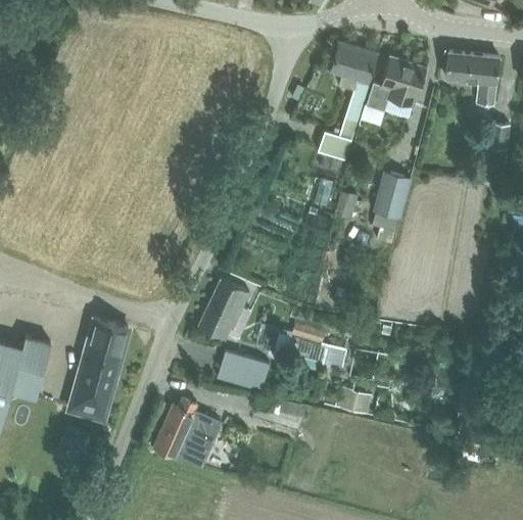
[(468,0),(493,9),(495,0),(468,0)]
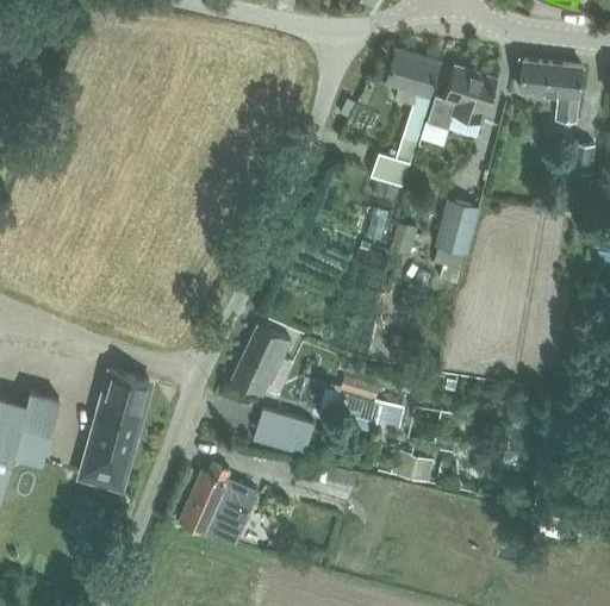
[(394,49),(384,85),(398,89),(394,100),(414,106),(403,139),(397,160),(410,166),(416,144),(441,63),(394,49)]
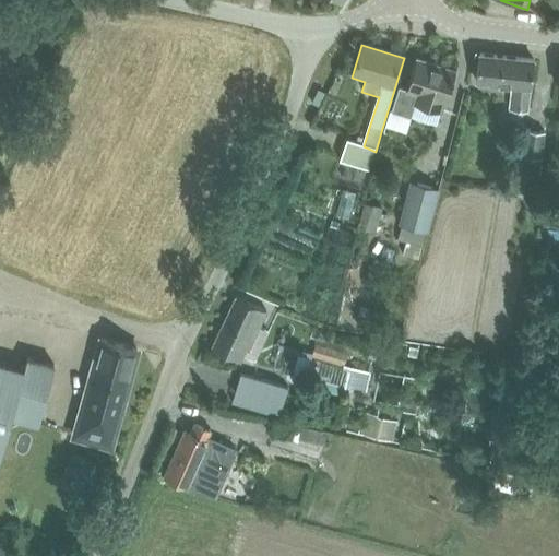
[(528,114),(531,84),(534,62),(479,57),(476,86),(510,90),(508,111),(528,114)]
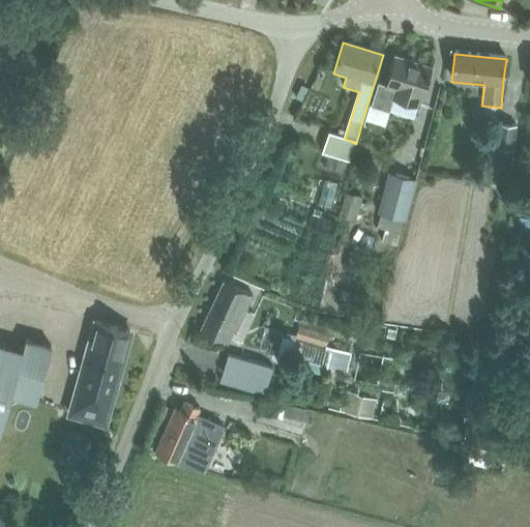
[(420,110),(424,92),(432,69),(395,58),(386,87),(378,85),(371,108),(390,114),(413,120),(417,109),(420,110)]
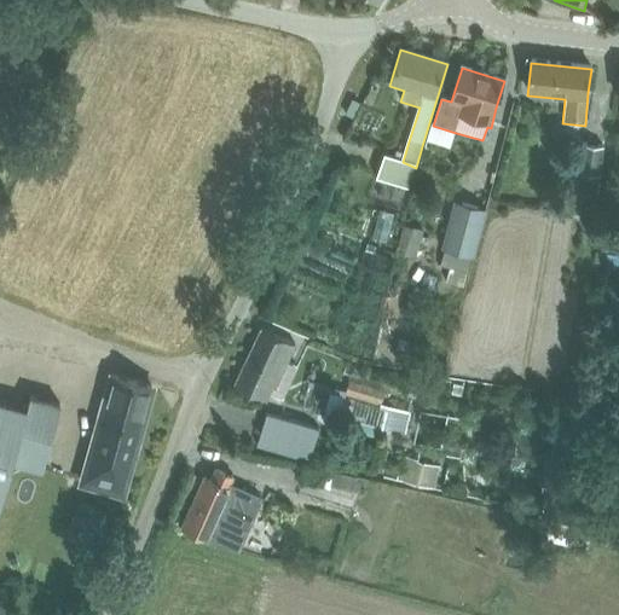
[(585,146),(582,175),(599,177),(602,149),(585,146)]
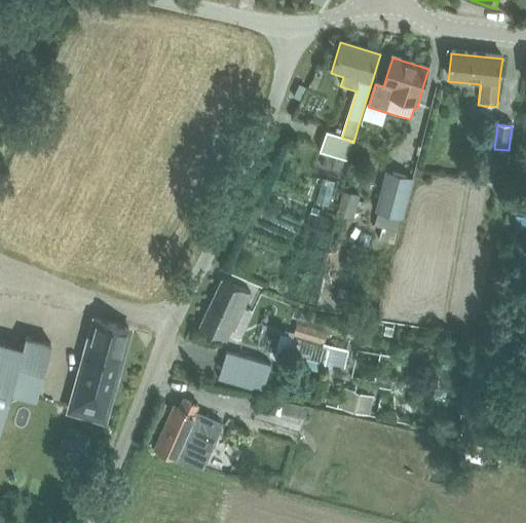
[(353,143),(326,133),(318,152),(347,162),(353,143)]
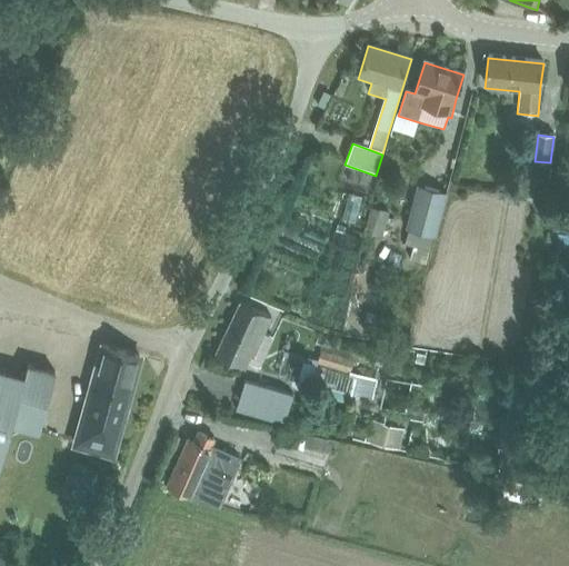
[(436,238),(447,195),(417,187),(406,231),(409,231),(405,246),(430,252),(433,237),(436,238)]
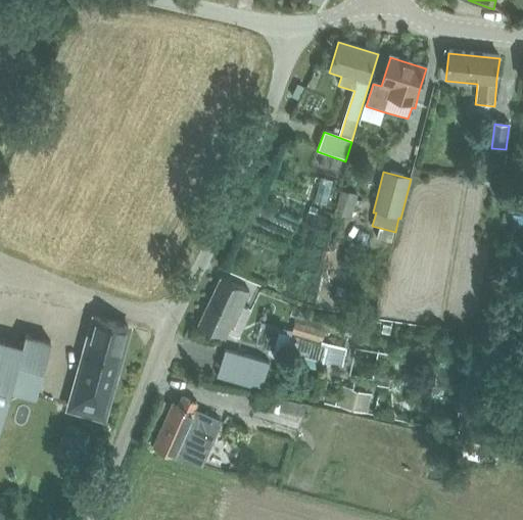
[(317,197),(326,198),(327,179),(318,178),(317,197)]
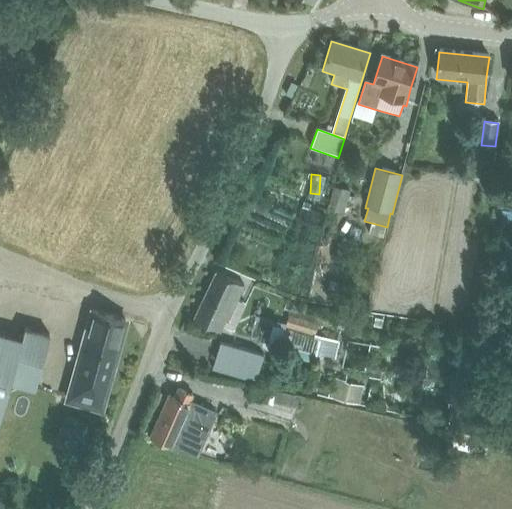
[(344,216),(351,192),(336,187),(330,205),(337,207),(335,213),(344,216)]
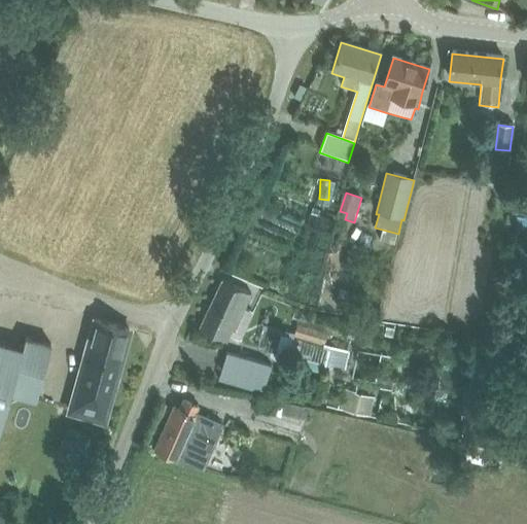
[(222,282),(200,330),(218,340),(224,342),(226,337),(239,343),(252,315),(243,310),(250,295),(241,291),(222,282)]
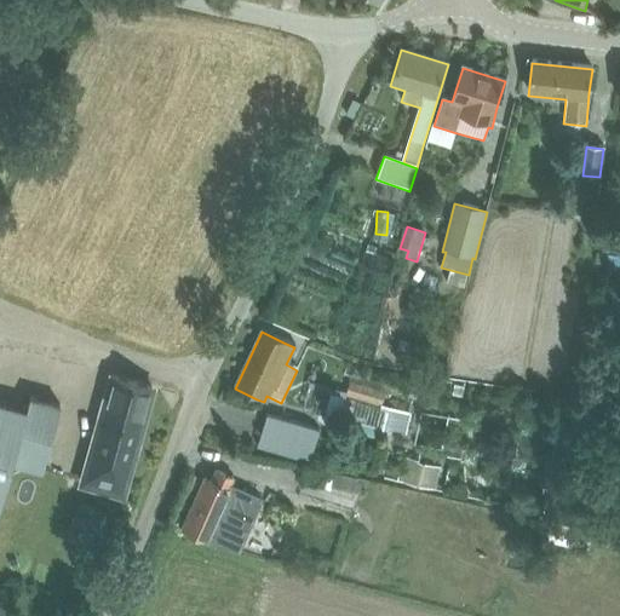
[(400,340),(395,363),(406,366),(411,343),(400,340)]
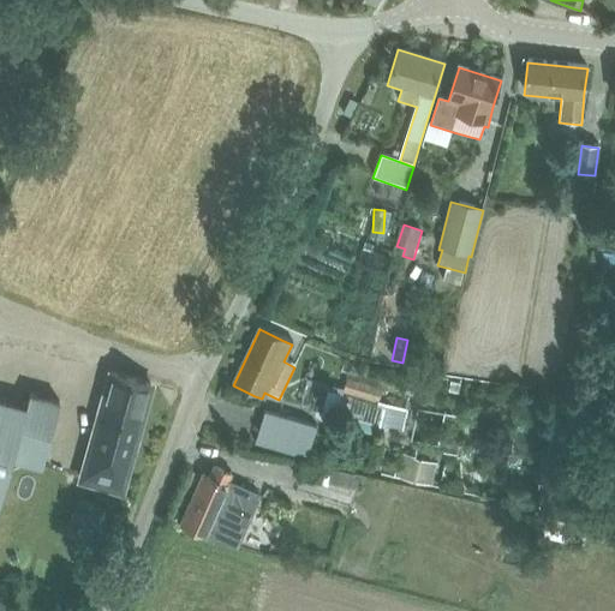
[(112,376),(82,481),(121,492),(151,387),(112,376)]
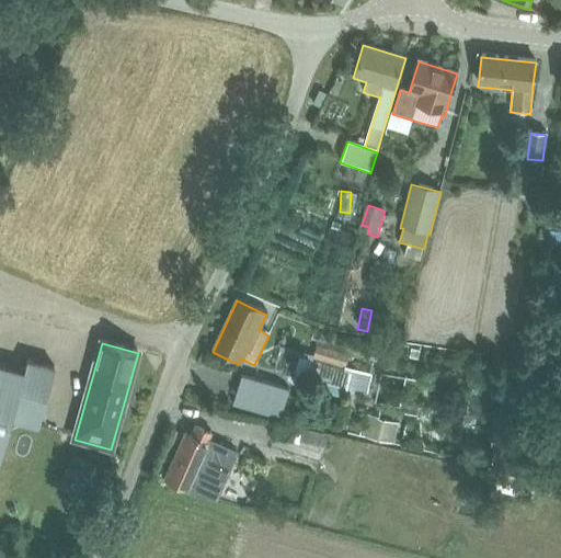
[(348,359),(317,348),(312,360),(344,371),(348,359)]
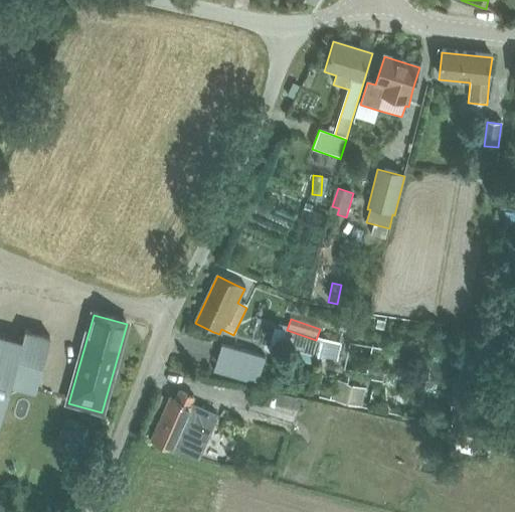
[(378,321),(376,330),(384,332),(386,323),(378,321)]
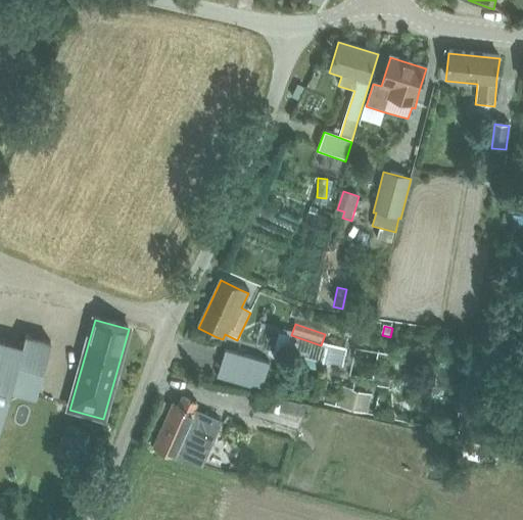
[(0,341),(0,424),(9,392),(35,399),(51,344),(26,337),(22,348),(0,341)]
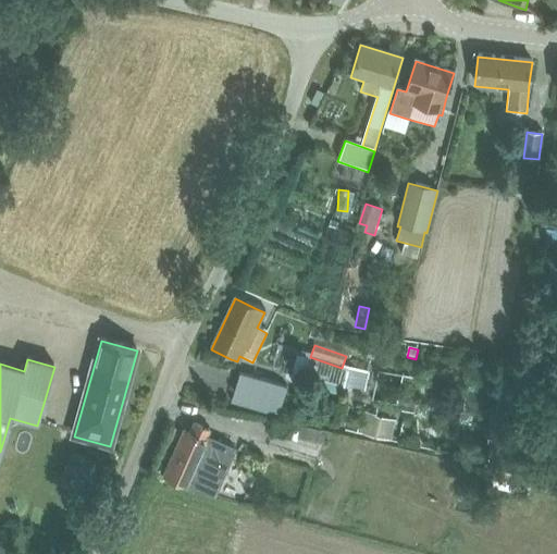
[(361,373),(345,370),(343,369),(337,388),(314,381),(312,388),(339,394),(341,390),(356,394),(355,399),(362,402),(363,396),(367,396),(369,376),(361,373)]
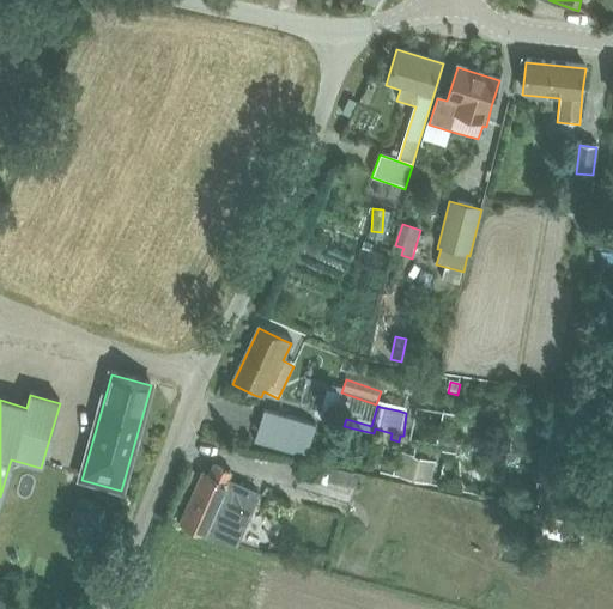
[(316,426),(269,413),(261,412),(253,443),(308,458),(316,426)]
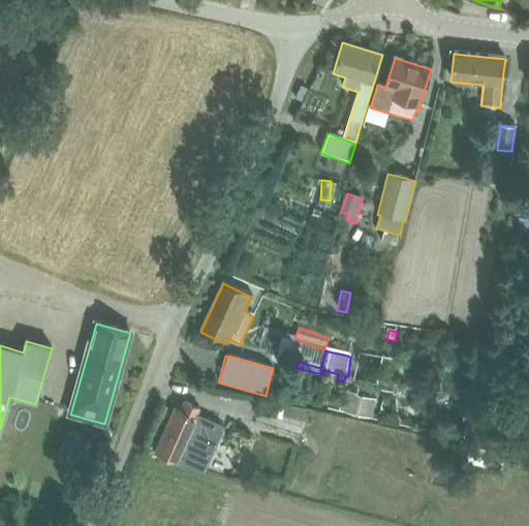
[(341,413),(371,420),(375,399),(345,393),(341,413)]
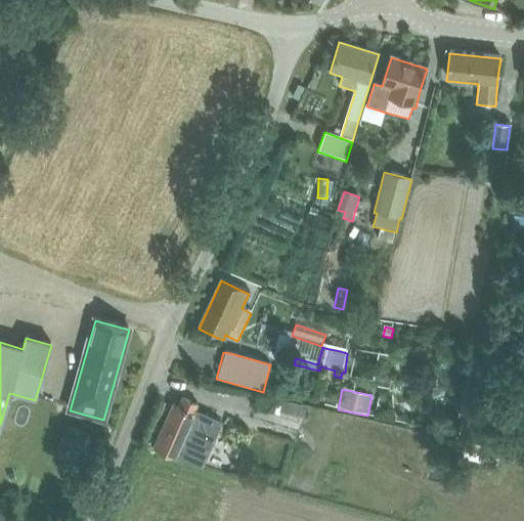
[(257,404),(256,409),(279,416),(282,400),(259,395),(258,397),(254,395),(252,402),(257,404)]
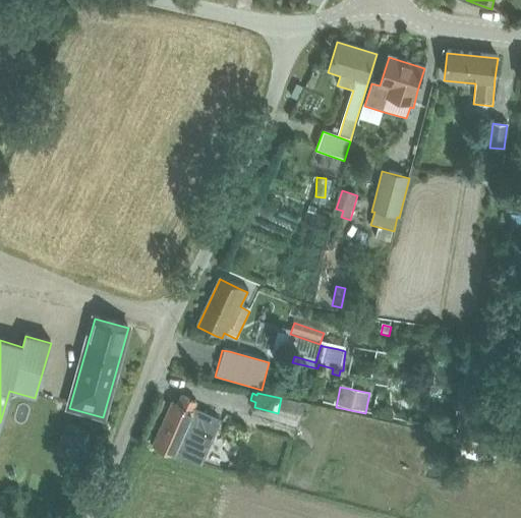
[(186,461),(201,467),(221,421),(194,409),(196,404),(181,397),(177,406),(172,404),(153,447),(186,461)]
